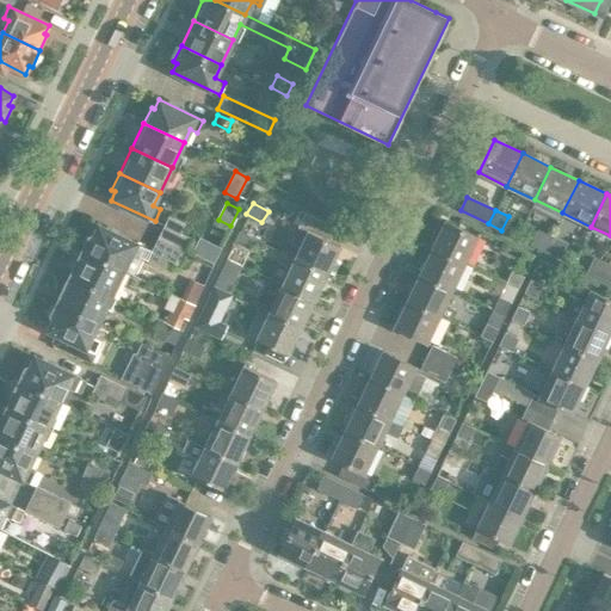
[(168,214),(156,238),(183,251),(190,236),(180,232),(185,222),(168,214)]
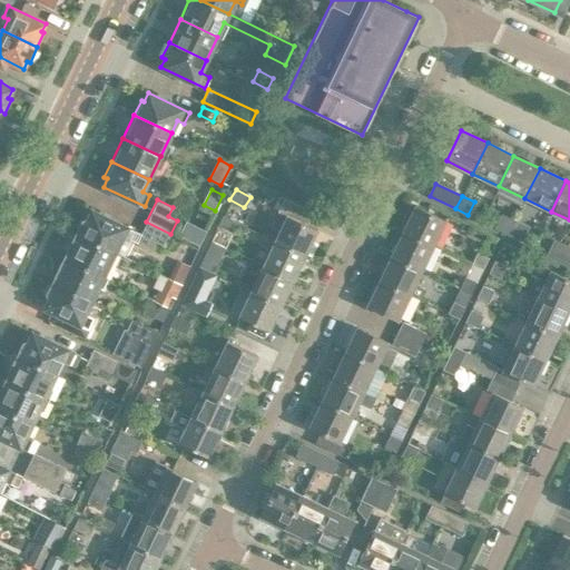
[(287,216),(275,241),(305,255),(317,229),(305,224),(311,212),(285,199),(278,212),(287,216)]
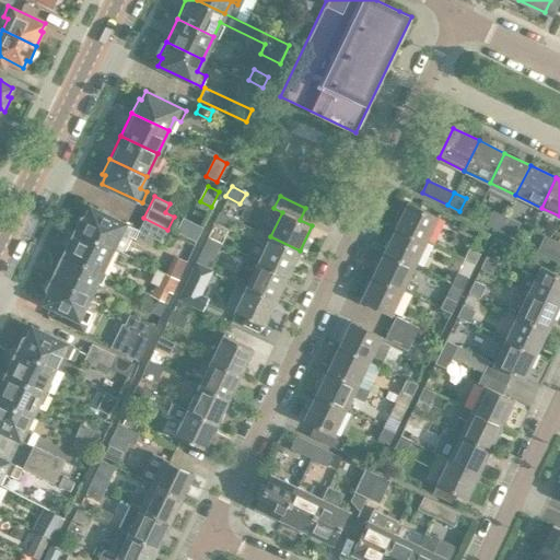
[(407,202),(396,226),(426,241),(436,217),(407,202)]
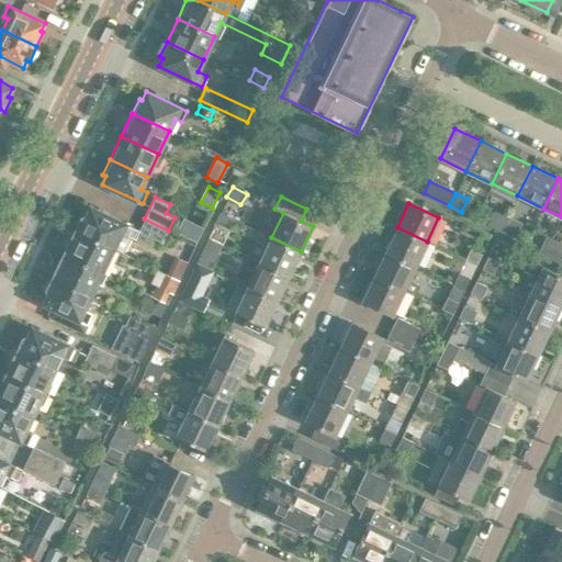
[(81,217),(76,229),(114,248),(120,235),(127,238),(132,227),(90,208),(86,216),(81,217)]
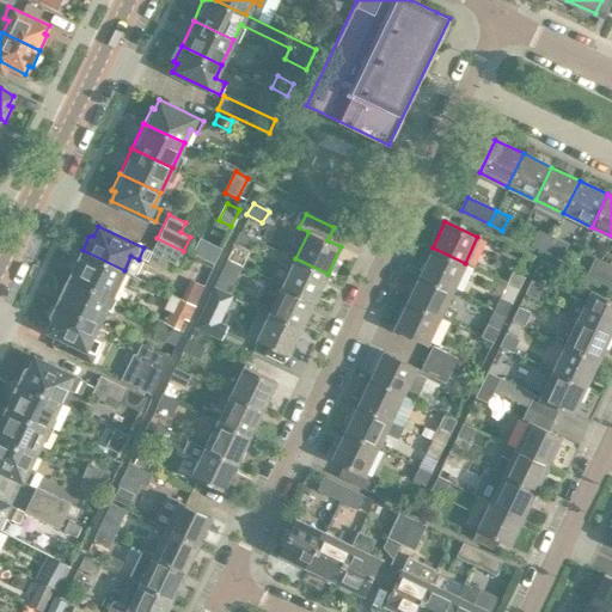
[(533,245),(545,251),(552,237),(539,230),(533,245)]
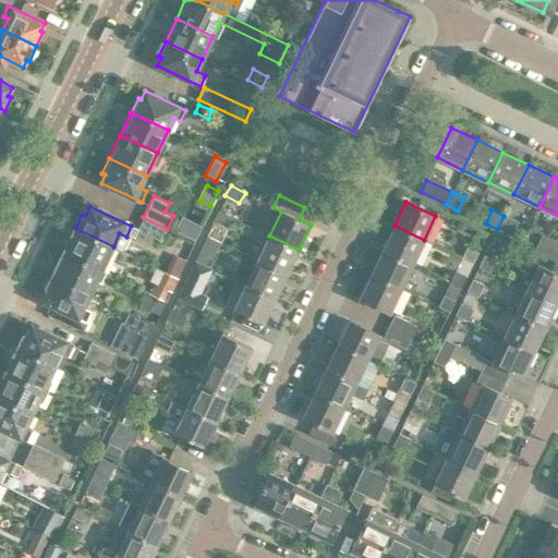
[(213,220),(230,229),(235,218),(218,210),(213,220)]
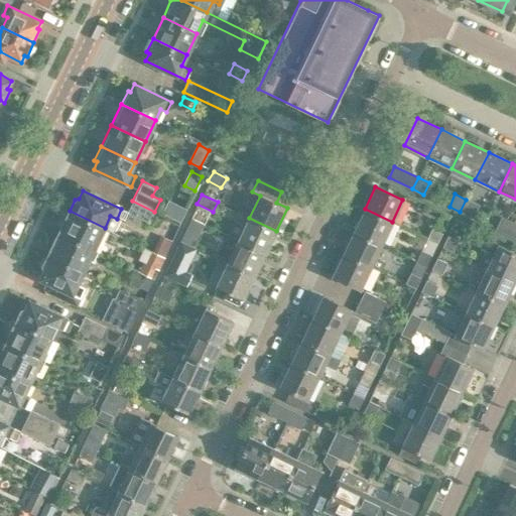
[(466,200),(460,212),(471,217),(477,205),(466,200)]
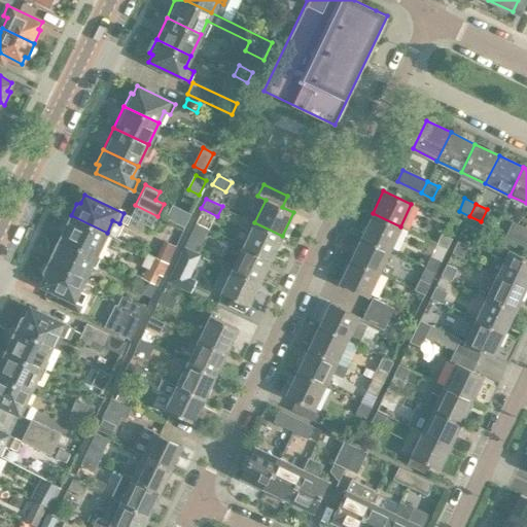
[(157,216),(135,205),(125,224),(140,232),(144,223),(152,227),(157,216)]
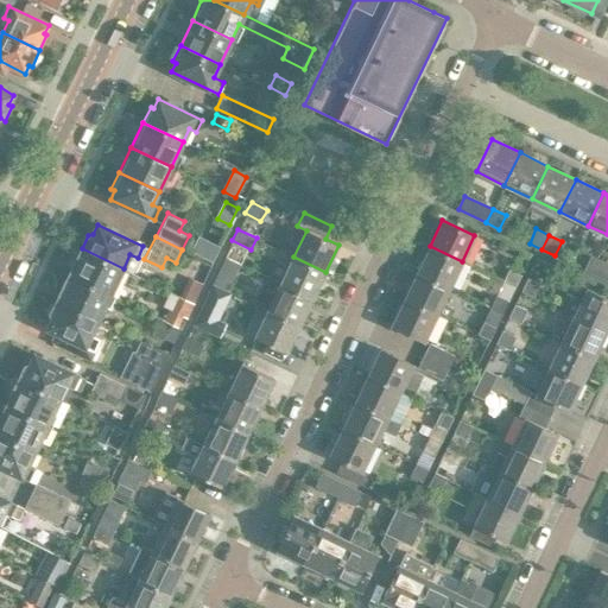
[(430,246),(417,272),(449,287),(462,261),(430,246)]
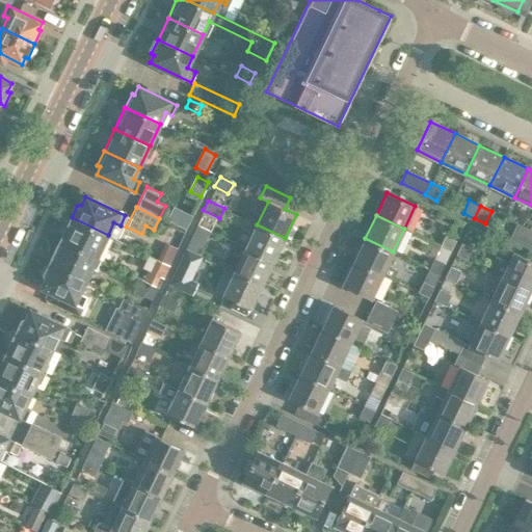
[(72,217),(60,240),(97,258),(103,244),(115,250),(120,242),(122,243),(122,242),(108,235),(72,217)]
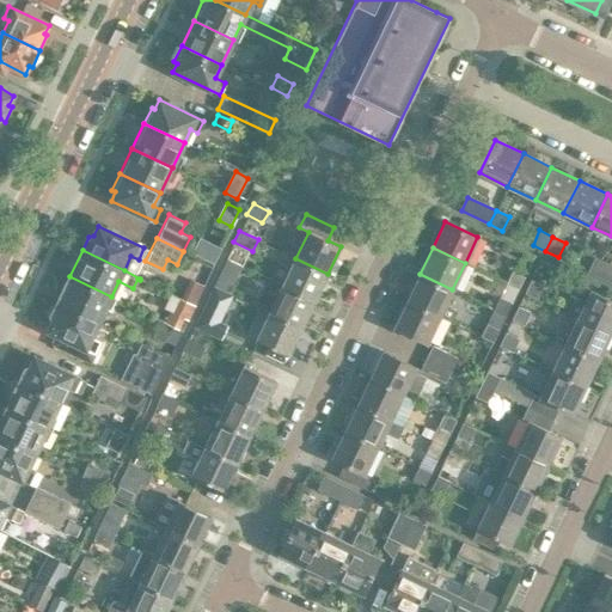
[(227,258),(221,270),(238,277),(243,267),(227,258)]
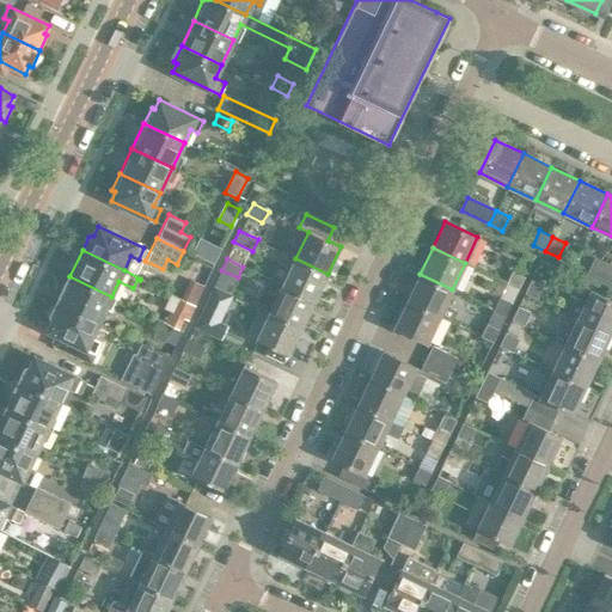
[(295,258),(282,286),(314,301),(328,274),(295,258)]
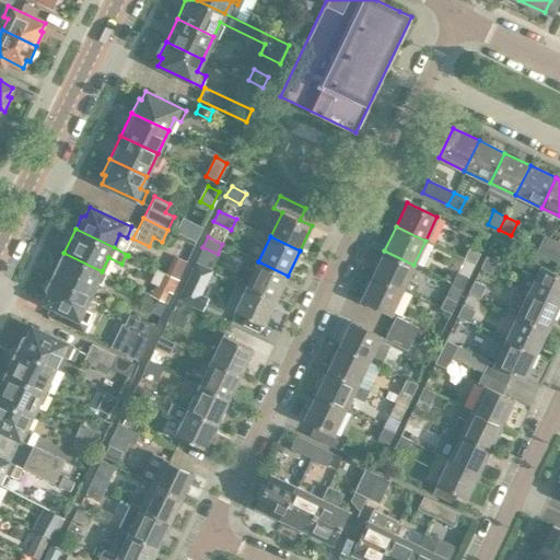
[(538,248),(550,254),(557,242),(545,236),(538,248)]
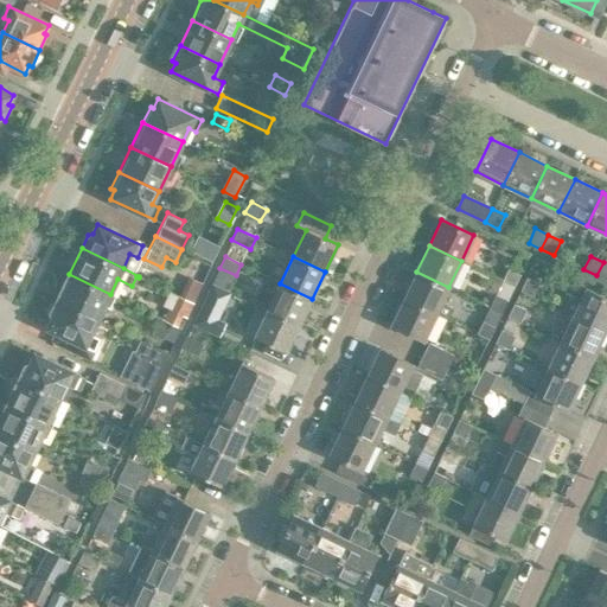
[(606,263),(604,262),(596,275),(606,280),(606,263)]
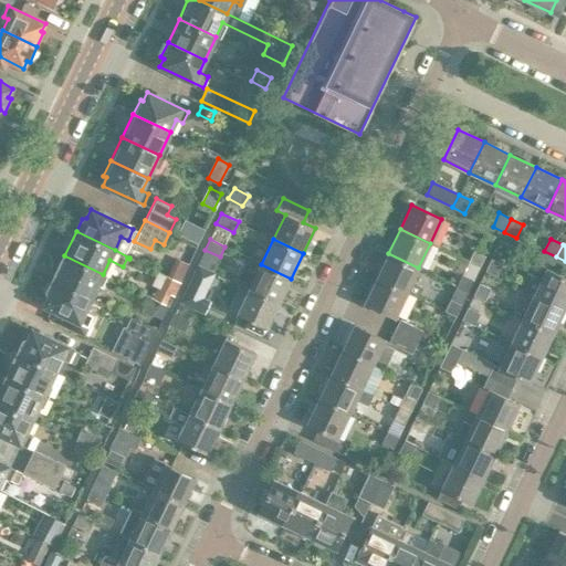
[(469,262),(479,266),(484,255),(474,250),(469,262)]
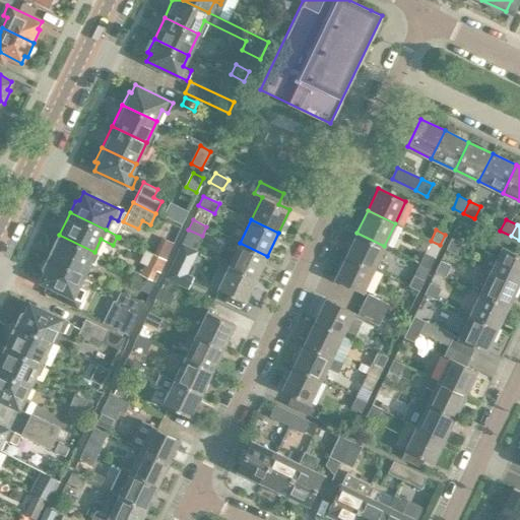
[(356,233),(346,255),(374,268),(384,246),(356,233)]
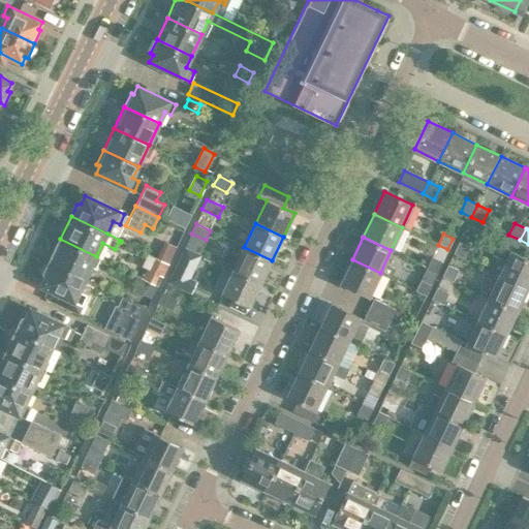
[(60,239),(49,261),(85,279),(96,256),(60,239)]
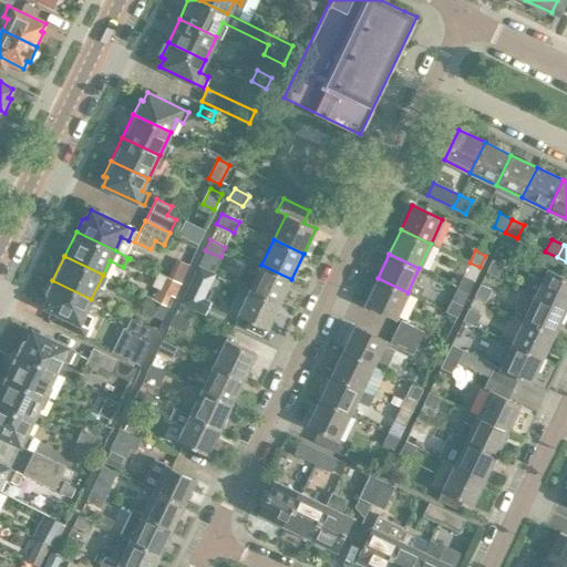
[(487,271),(497,276),(503,263),(493,258),(487,271)]
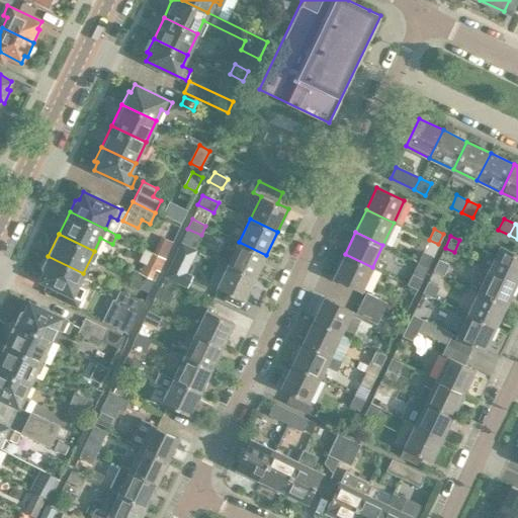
[(169,266),(164,276),(187,287),(193,275),(186,271),(196,250),(194,249),(180,242),(177,251),(169,266)]
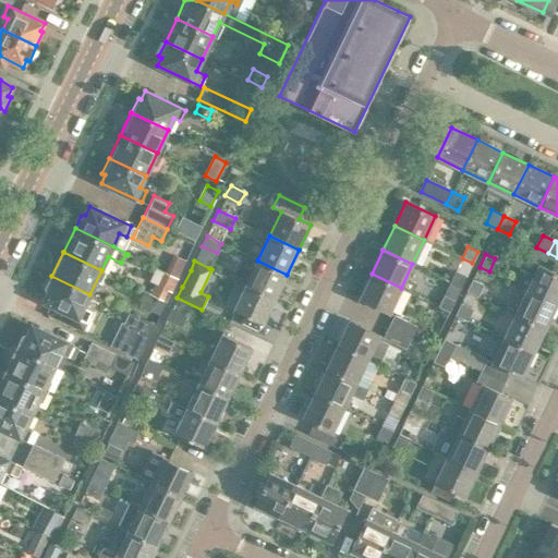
[(257,261),(245,286),(275,300),(287,275),(257,261)]
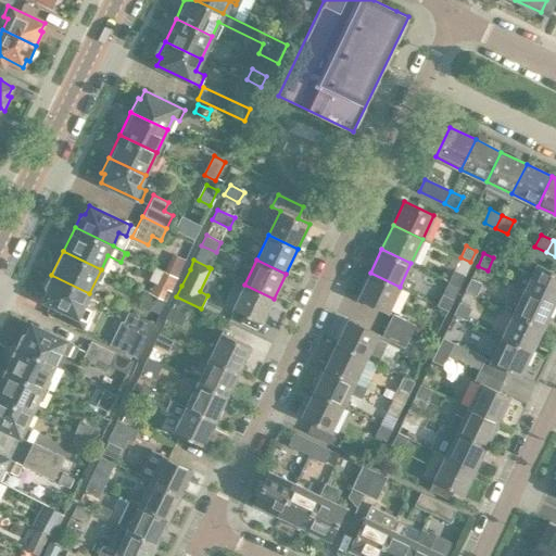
[(526,288),(525,289),(554,303),(555,299),(555,274),(536,264),(530,277),(521,273),(517,283),(526,288)]
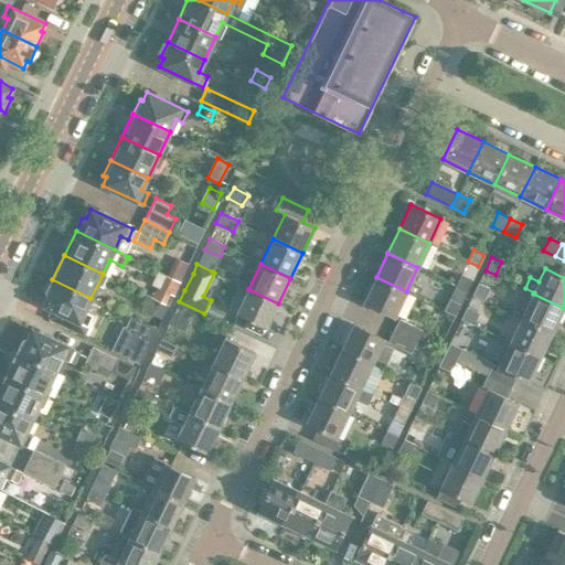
[(152,291),(150,295),(166,302),(170,292),(173,295),(180,280),(167,275),(158,270),(151,284),(157,286),(153,292),(152,291)]
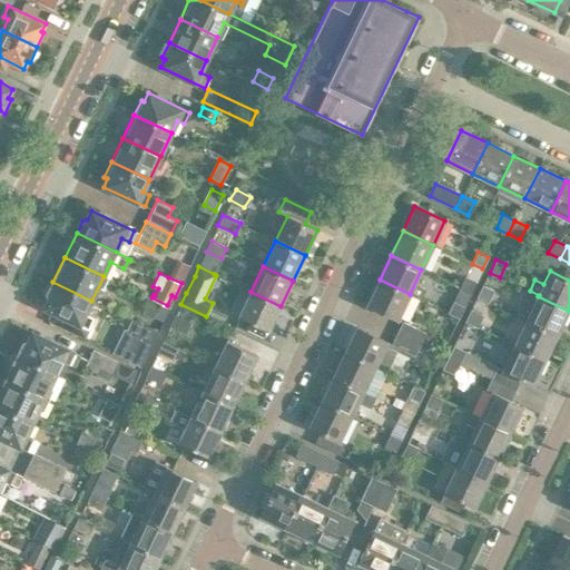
[(460,287),(471,294),(477,282),(465,276),(460,287)]
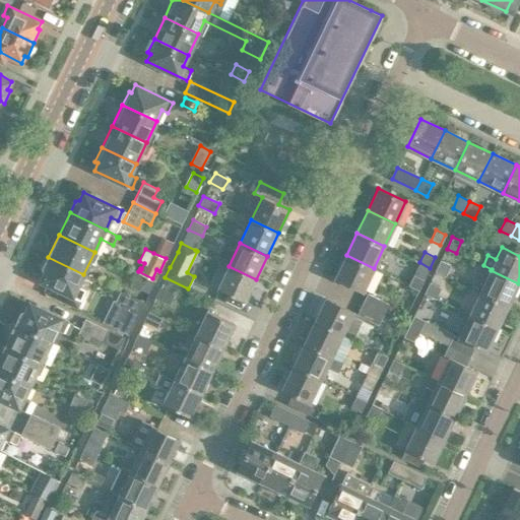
[(374,268),(346,255),(335,278),(363,291),(374,268)]
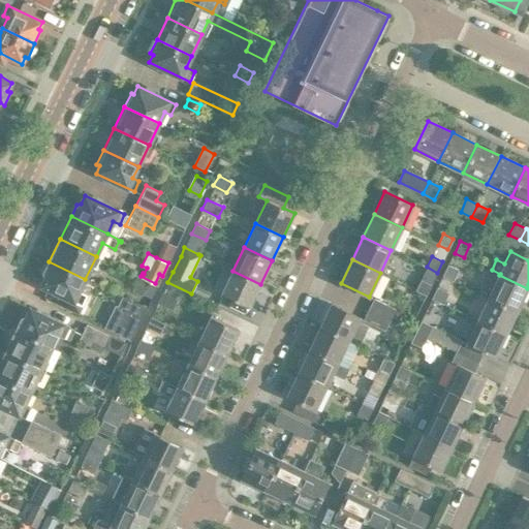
[(85,279),(49,261),(43,274),(44,278),(40,286),(51,290),(47,298),(78,313),(87,296),(79,291),(85,279)]
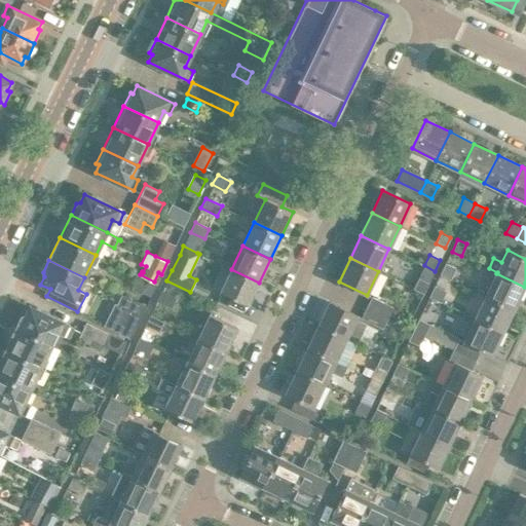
[(439,274),(449,279),(455,268),(445,263),(439,274)]
